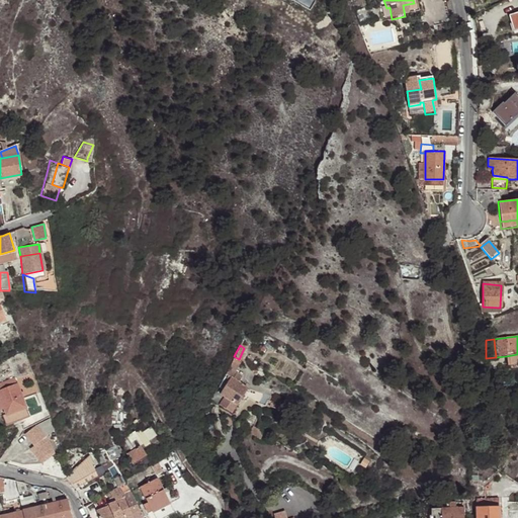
[(517,354),(506,356),(507,370),(517,368),(517,354)]
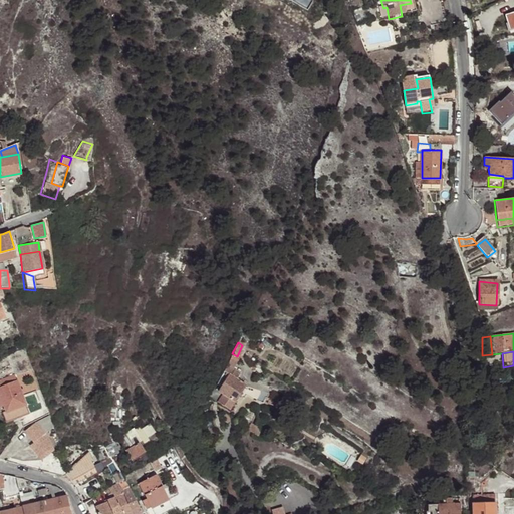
[(232,353),(222,373),(228,376),(229,377),(239,357),(237,356),(232,353)]
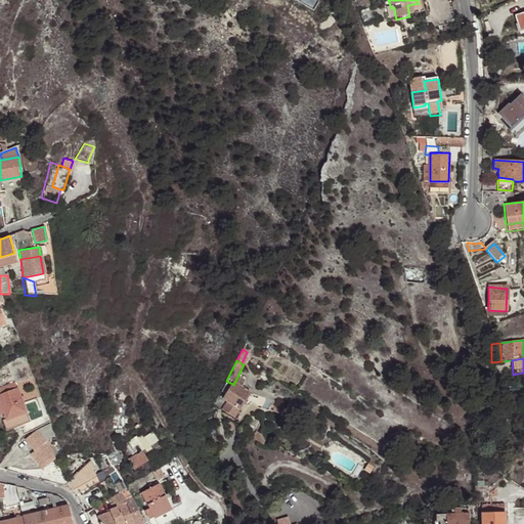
[(0,387),(0,388),(2,394),(15,389),(13,382),(0,387)]
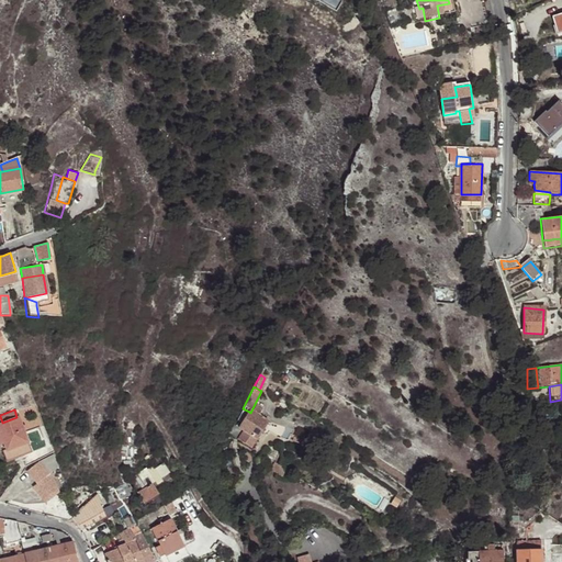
[(40,417),(36,409),(19,416),(25,434),(38,428),(35,419),(40,417)]
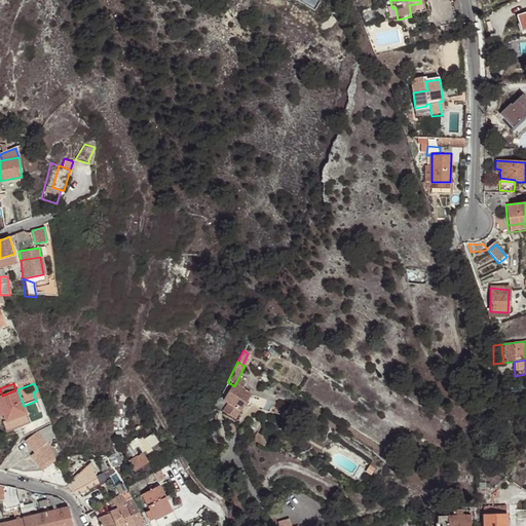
[(251,395),(234,386),(233,385),(226,397),(223,401),(229,404),(240,411),(245,405),(251,395)]
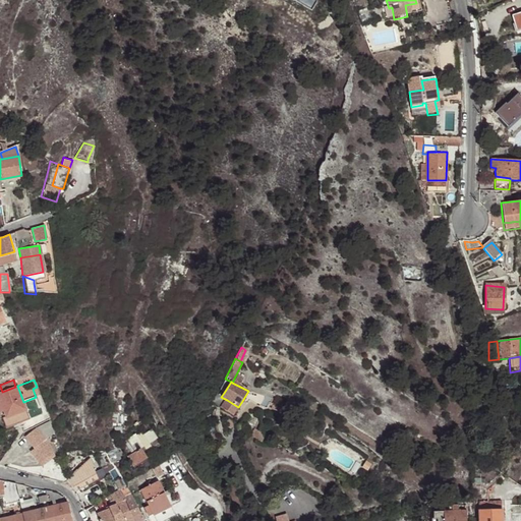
[(26,410),(23,402),(17,386),(15,387),(2,392),(0,392),(0,398),(2,403),(5,413),(6,415),(6,416),(26,410)]
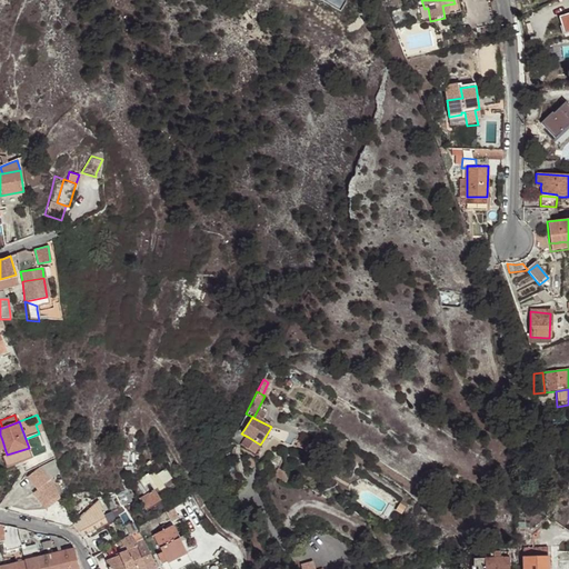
[(237,437),(236,435),(232,441),(242,447),(248,437),(241,433),(245,429),(241,427),(239,435),(237,437)]
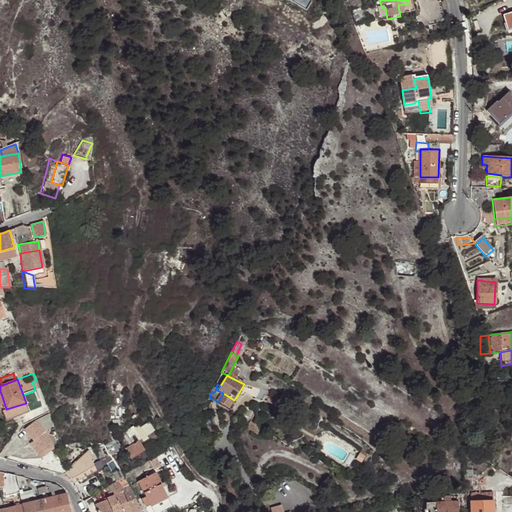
[(245,395),(250,398),(255,389),(244,384),(238,394),(243,397),(245,395)]
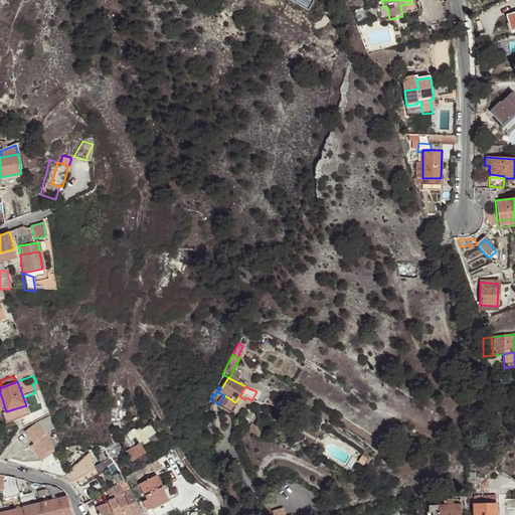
[(256,391),(251,400),(255,402),(258,401),(264,404),(268,397),(256,391)]
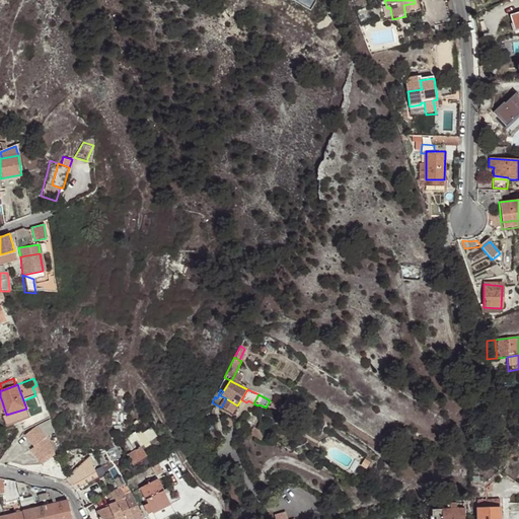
[(233,414),(237,405),(226,398),(221,408),(233,414)]
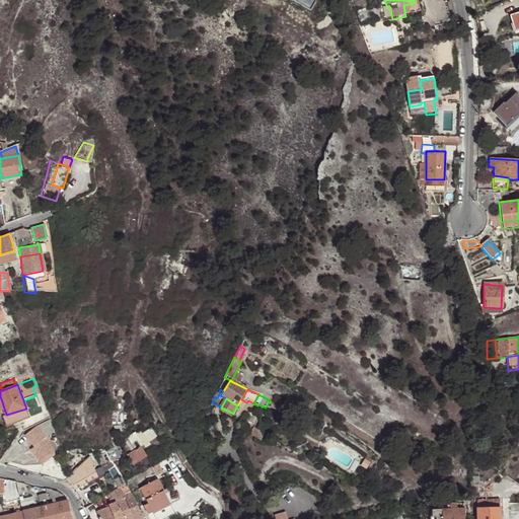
[(29,419),(26,409),(6,415),(6,414),(0,416),(4,428),(29,419)]
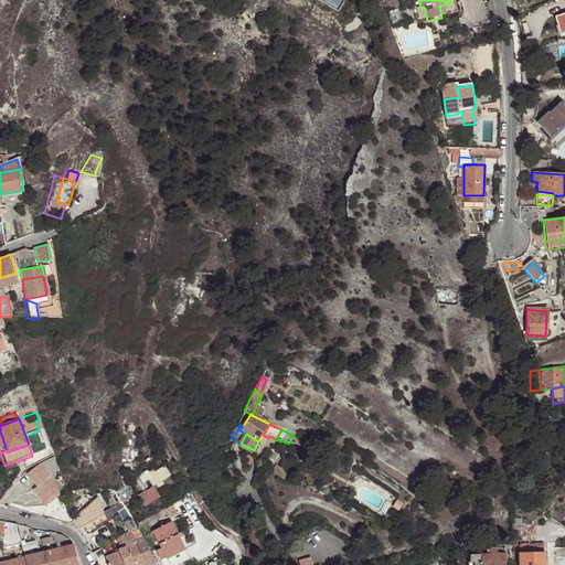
[(29,473),(38,487),(34,490),(46,505),(61,494),(53,475),(55,472),(45,460),(29,473)]
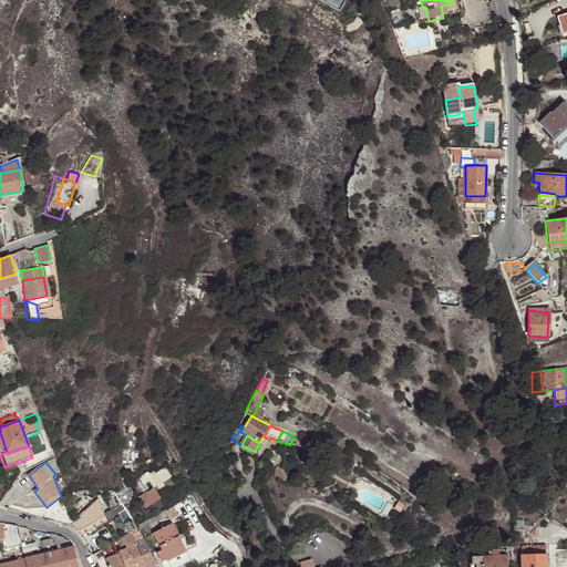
[(164,505),(154,487),(138,496),(144,507),(143,508),(145,513),(148,511),(150,514),(164,505)]
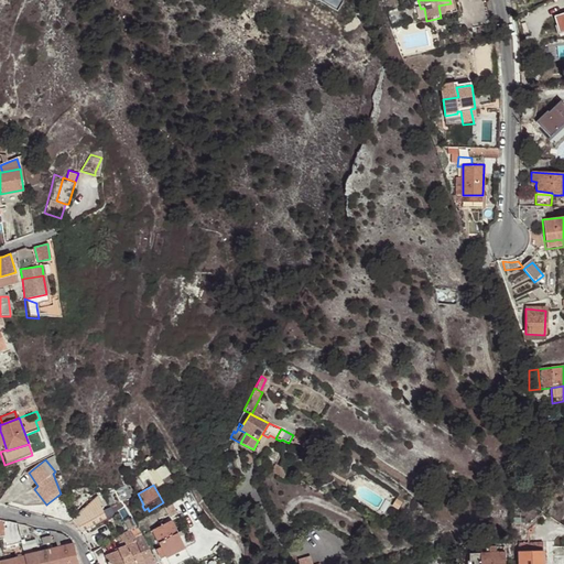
[(95,497),(68,512),(74,521),(82,532),(106,517),(99,507),(100,506),(95,497)]
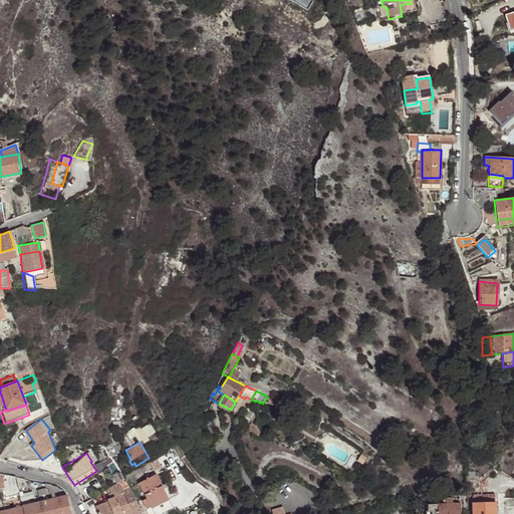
[(111,476),(116,484),(124,479),(119,471),(111,476)]
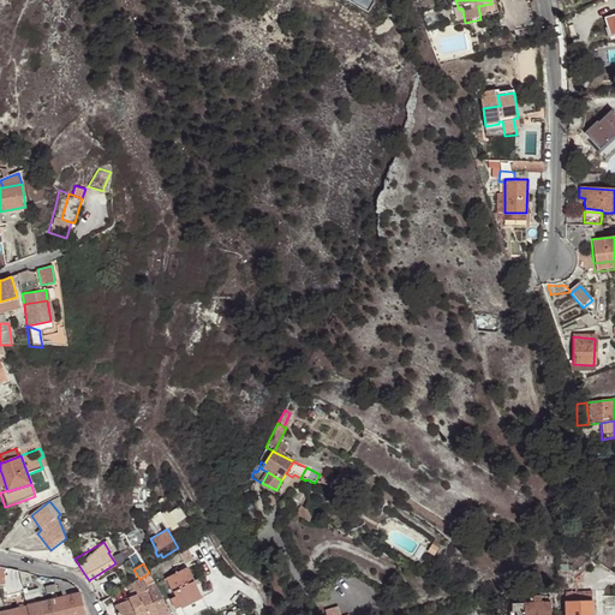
[(166,578),(173,595),(179,604),(185,614),(187,614),(208,605),(186,567),(166,578)]
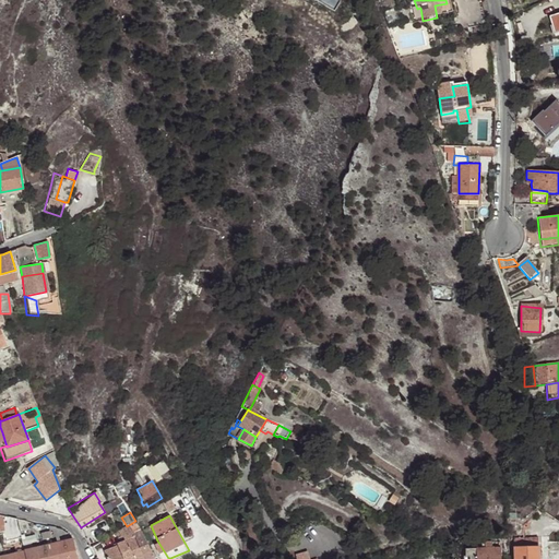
[(18,519),(20,532),(30,530),(27,521),(18,519)]
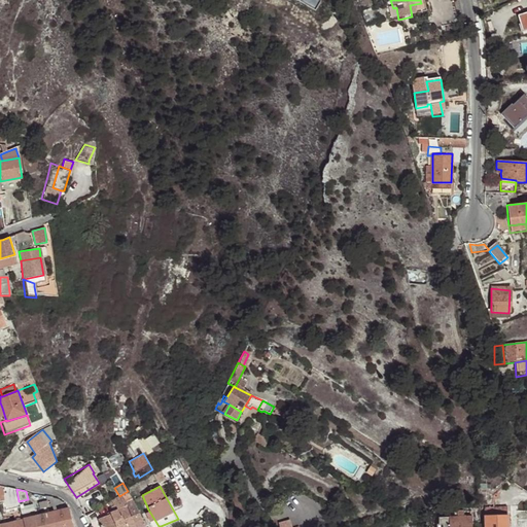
[(54,497),(45,495),(47,502),(47,508),(63,502),(63,501),(54,497)]
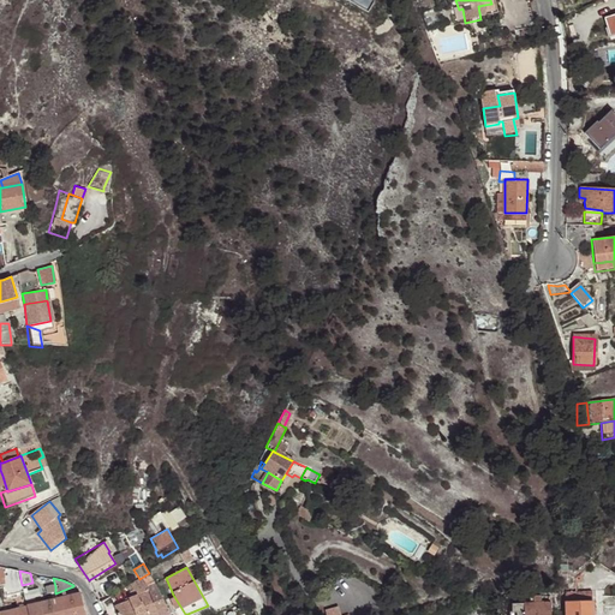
[(563,592),(565,614),(599,614),(598,580),(585,581),(586,591),(563,592)]
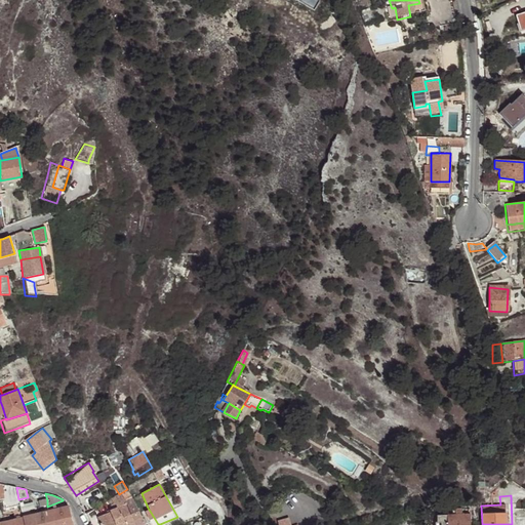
[(39,509),(47,507),(47,500),(38,502),(39,509)]
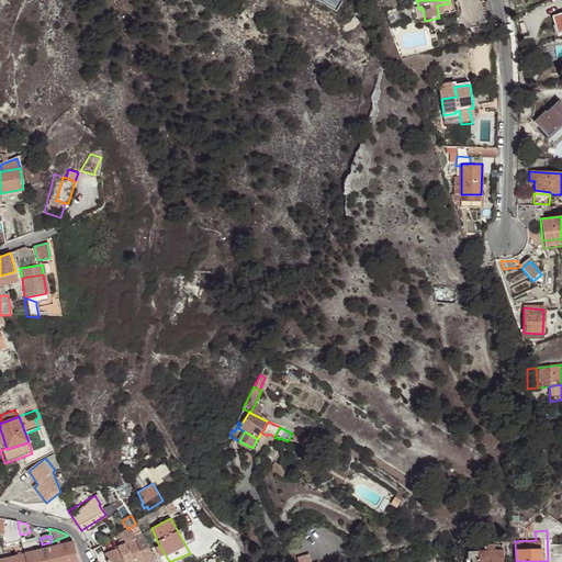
[(22,542),(23,549),(36,547),(34,539),(22,542)]
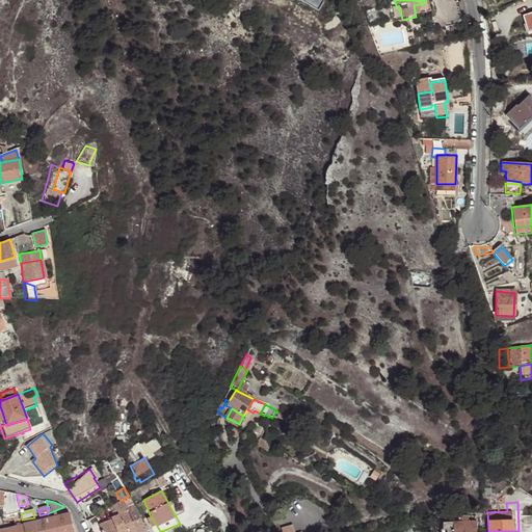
[(136,531),(128,511),(111,519),(112,521),(99,526),(101,531),(136,531)]
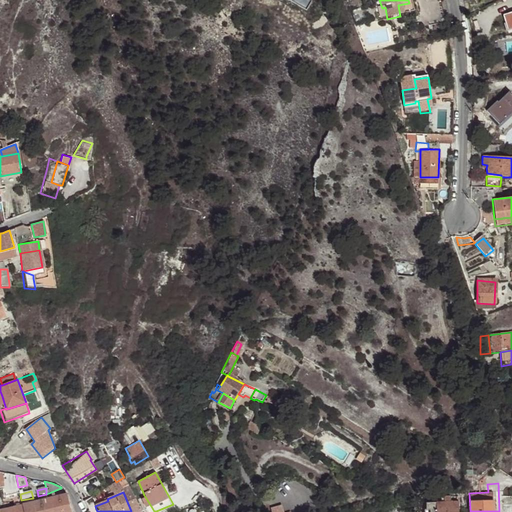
[(23,506),(24,511),(70,511),(67,495),(23,506)]
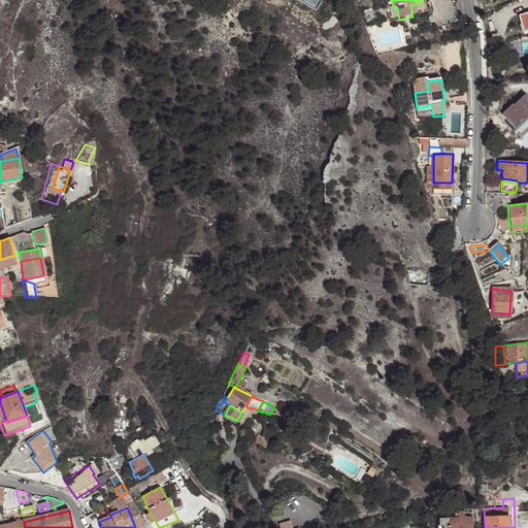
[(154,519),(149,510),(144,514),(149,521),(154,519)]
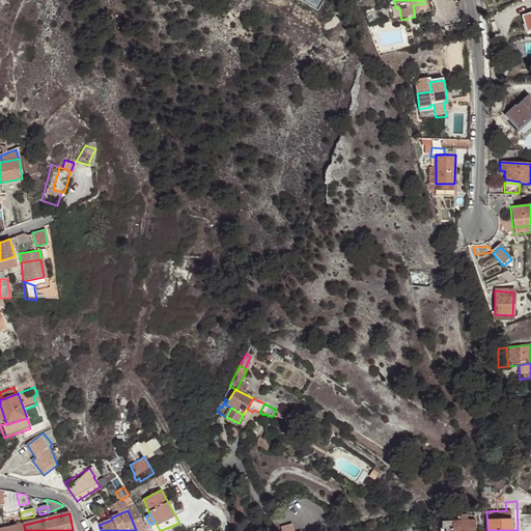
[(474,530),(473,520),(465,521),(458,521),(450,521),(450,530),(474,530)]
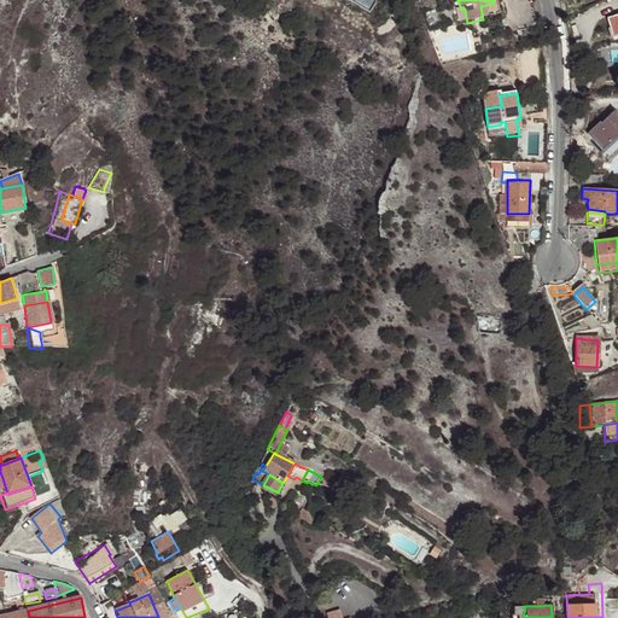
[(524,617),(524,606),(512,607),(512,616),(511,616),(509,617),(524,617)]
